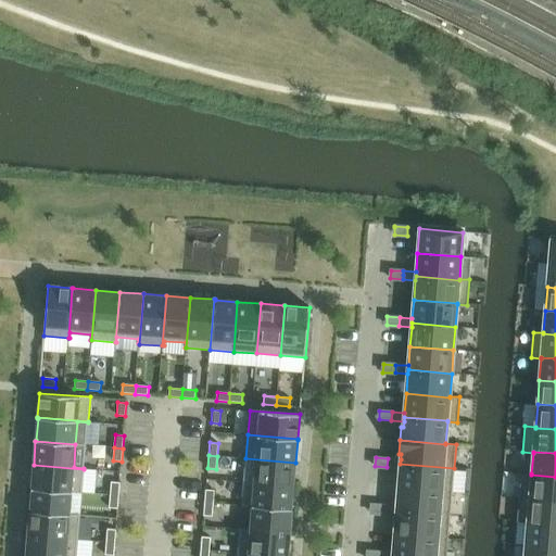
[(243,482),(293,487),(295,463),(245,458),(245,459),(255,460),(254,482),(243,481),(243,482)]
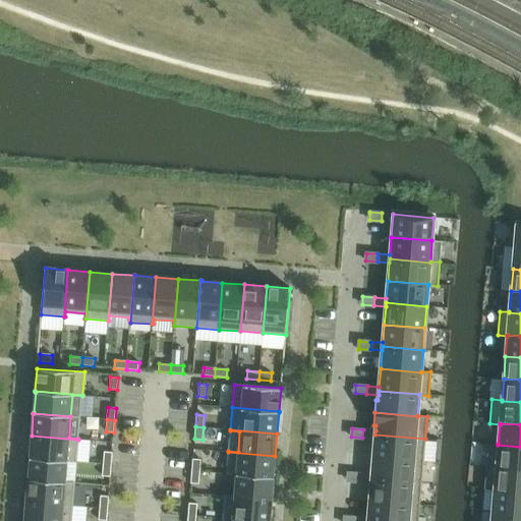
[(374,435),(375,430),(363,429),(362,438),(374,439),(374,435)]
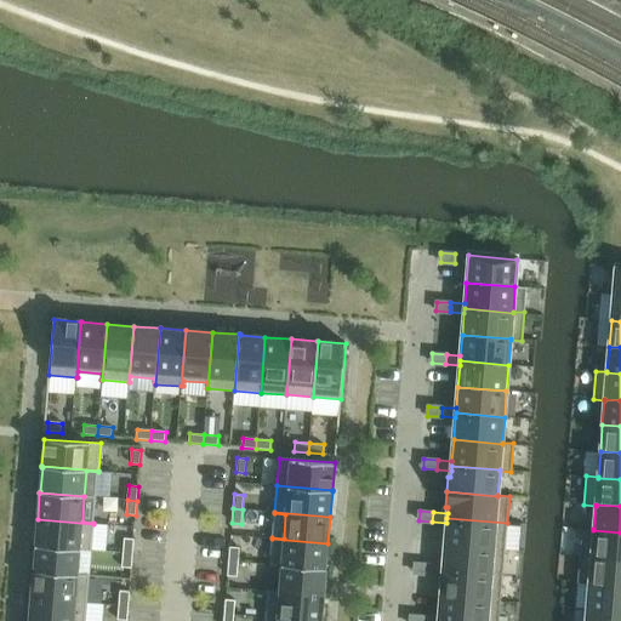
[(445,545),(505,550),(507,523),(446,518),(446,523),(445,545)]
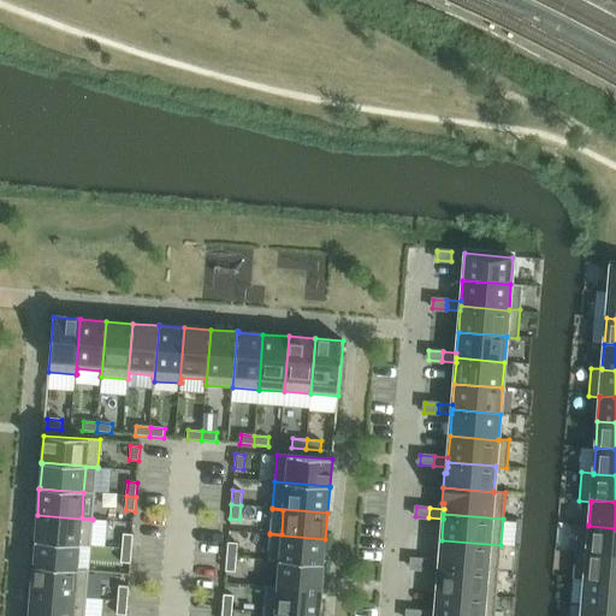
[(90,545),(93,520),(37,515),(35,540),(90,545)]
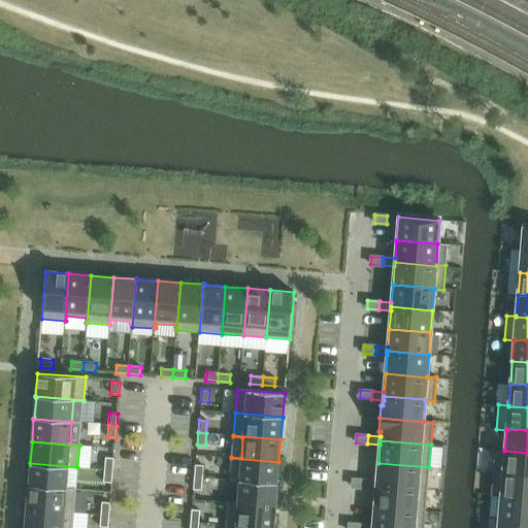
[(527,453),(504,451),(504,450),(495,449),(493,472),(527,474),(527,453)]
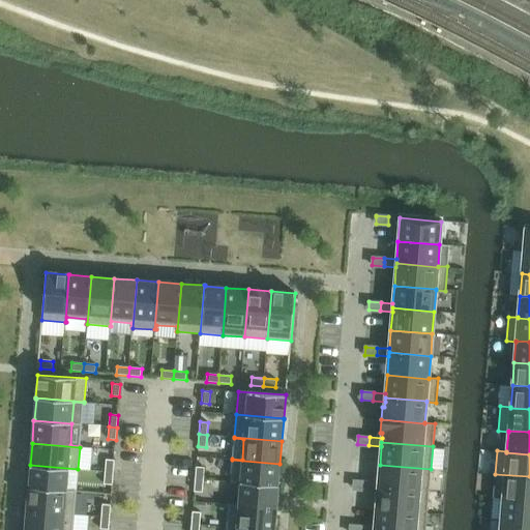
[(105,471),(113,472),(114,460),(106,460),(105,471)]
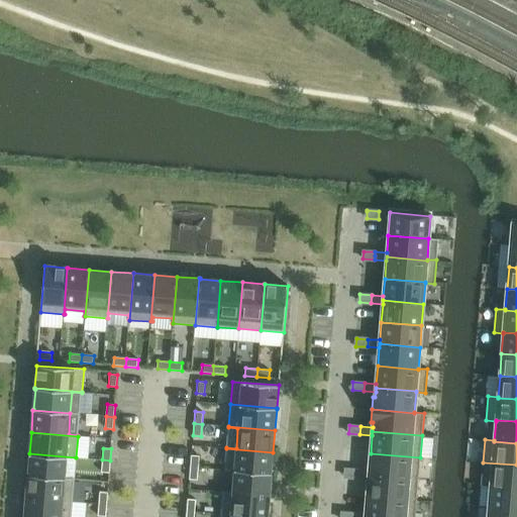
[(271,473),(273,452),(226,448),(224,470),(272,474),(272,473),(271,473)]
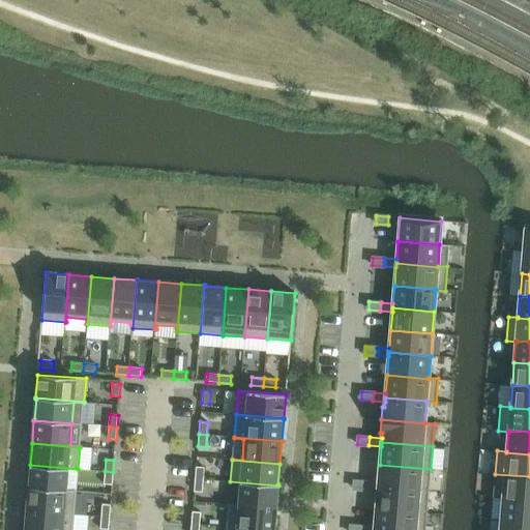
[(78,470),(78,469),(30,465),(30,466),(29,487),(28,487),(28,488),(77,492),(77,491),(66,490),(68,469),(78,470)]
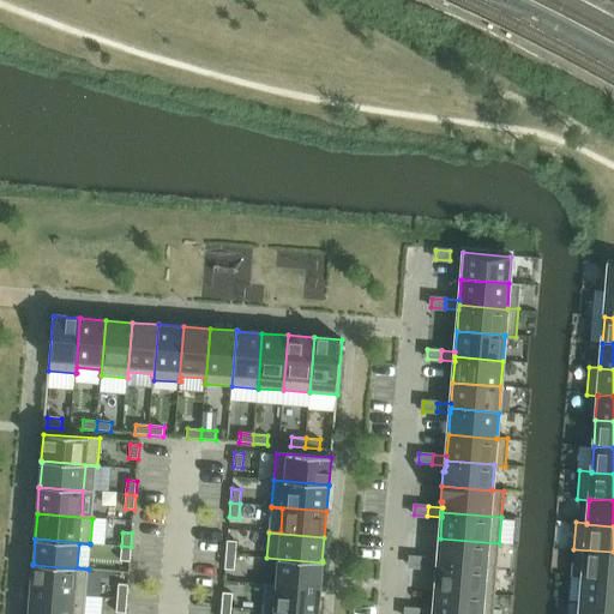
[(440,539),(438,559),(438,564),(497,569),(499,543),(440,539)]
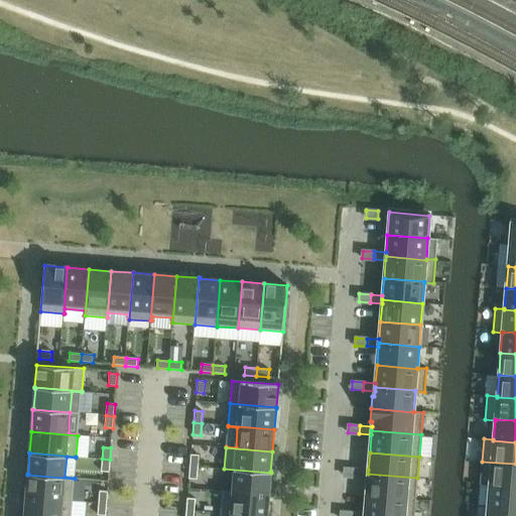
[(189,467),(199,467),(199,455),(190,455),(189,467)]
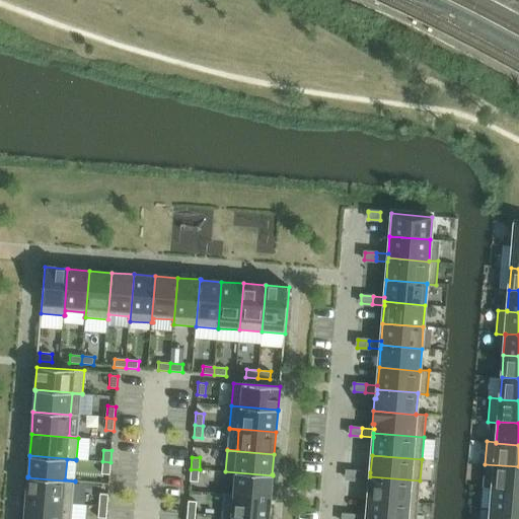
[(110,462),(102,461),(101,473),(109,474),(110,462)]
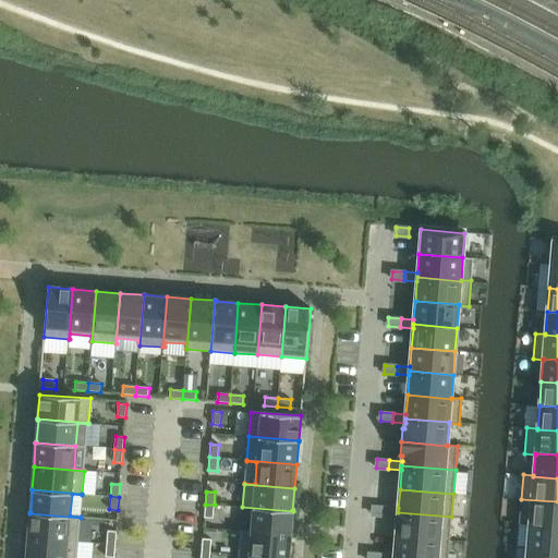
[(530,523),(557,525),(557,501),(521,499),(519,523),(530,524),(530,523)]
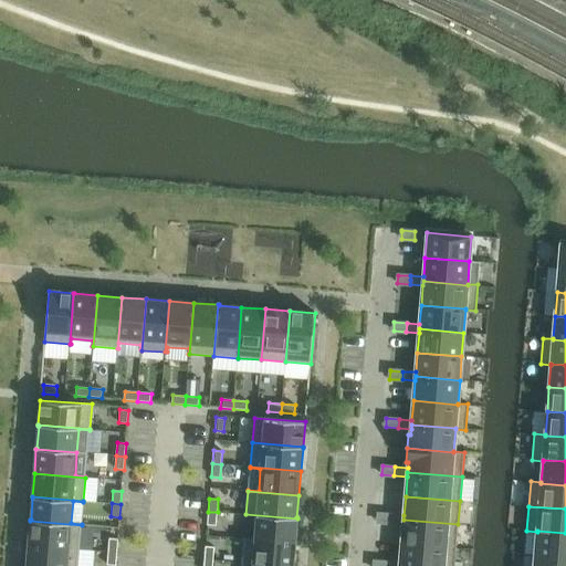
[(218,512),(208,512),(207,525),(217,525),(218,512)]
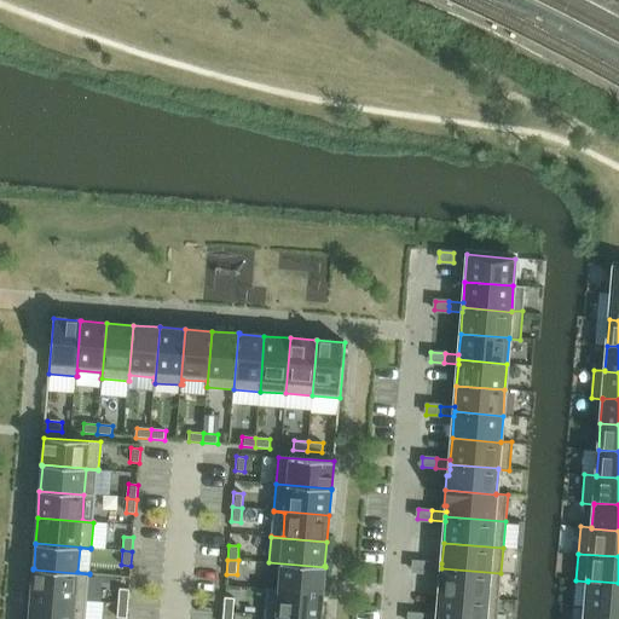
[(412,571),(427,572),(428,562),(414,561),(412,571)]
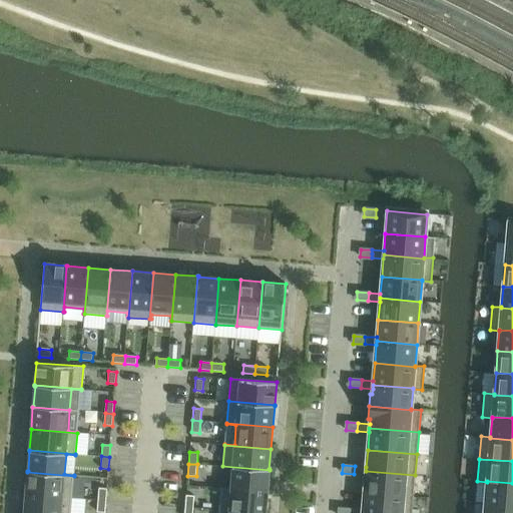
[(268,492),(270,470),(222,466),(222,467),(232,468),(230,488),(220,487),(220,488),(268,492)]
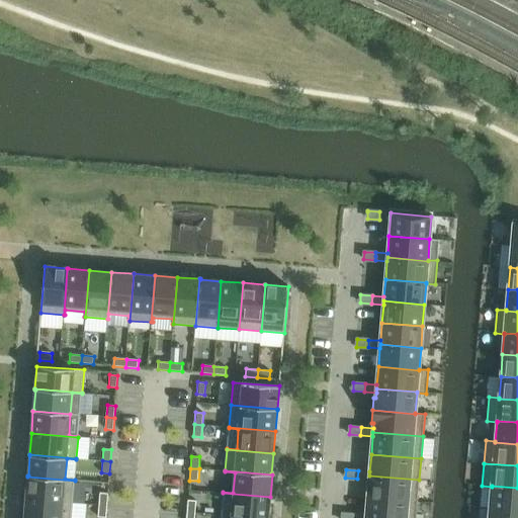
[(368,480),(369,476),(369,471),(358,470),(357,479),(368,480)]
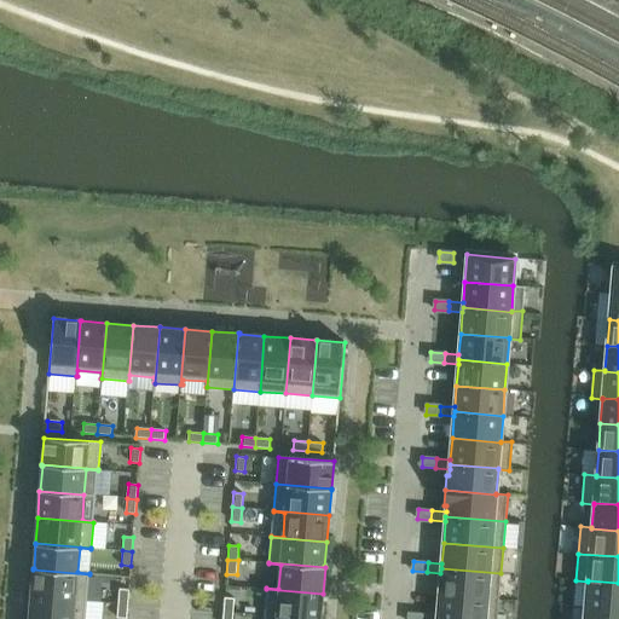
[(440,573),(439,595),(499,600),(501,573),(441,568),(440,573)]
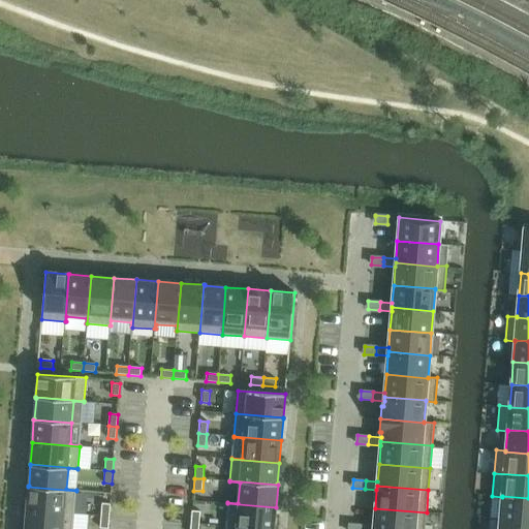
[(74,514),(76,491),(28,487),(26,509),(74,514)]
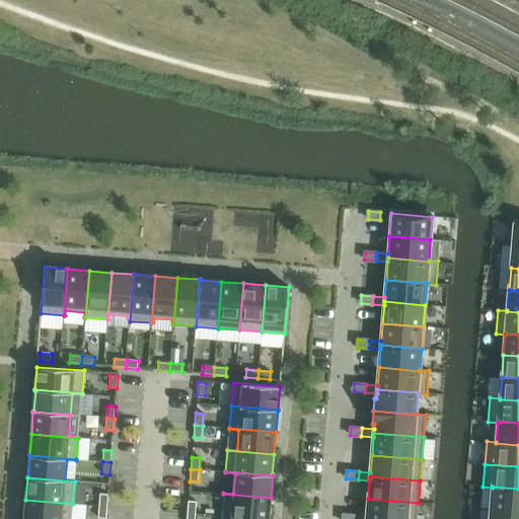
[(518,511),(518,489),(493,487),(493,488),(491,509),(518,511)]
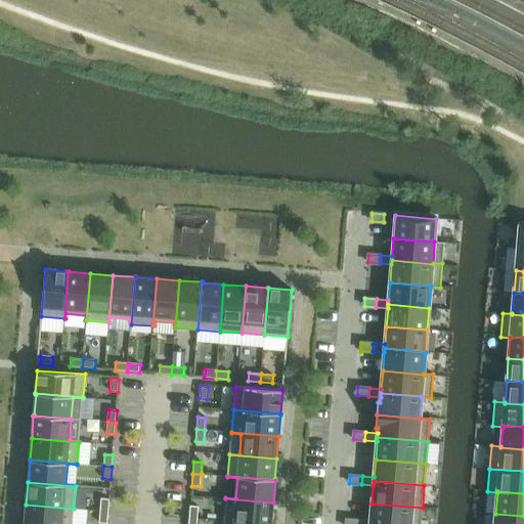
[(100,511),(108,512),(110,499),(101,498),(100,511)]
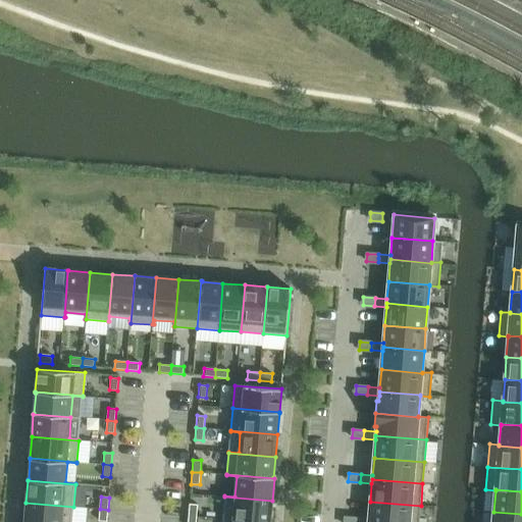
[(261,521),(270,521),(272,501),(224,497),(223,519),(261,521)]
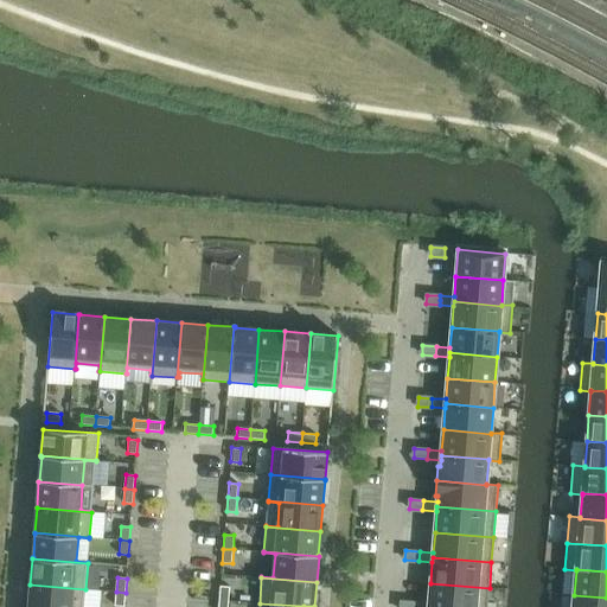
[(487,606),(490,588),(430,583),(428,605),(428,606),(487,606)]
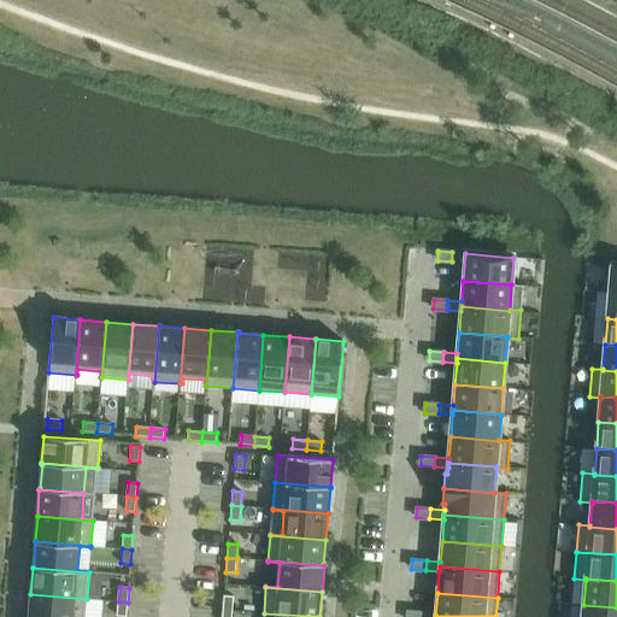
[(84,616),(87,599),(30,594),(28,616),(84,616)]
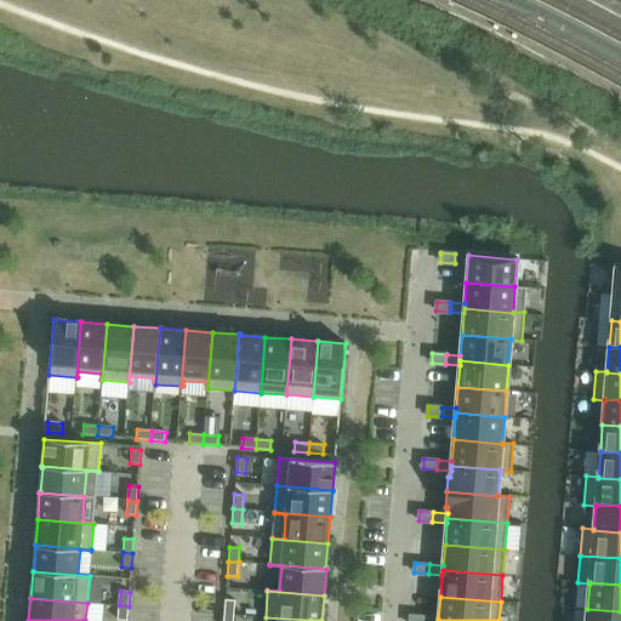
[(224,614),(234,615),(235,600),(226,599),(224,614)]
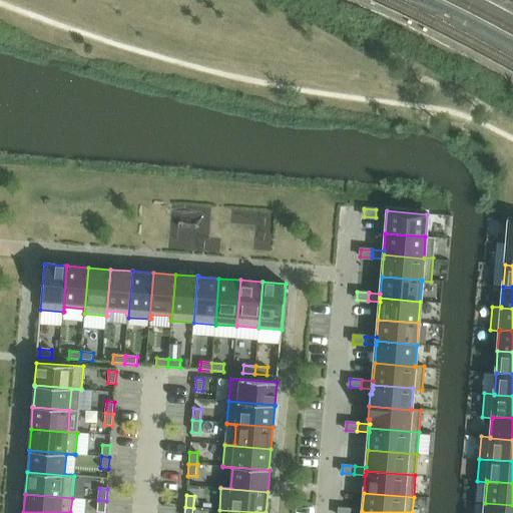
[(98,500),(97,512),(105,512),(106,501),(98,500)]
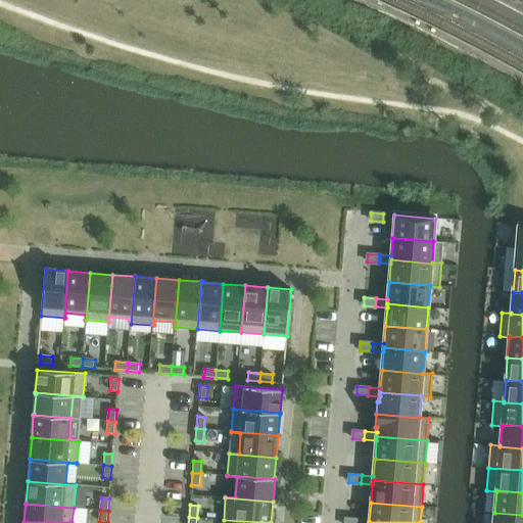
[(522,522),(522,515),(494,513),(493,522),(522,522)]
